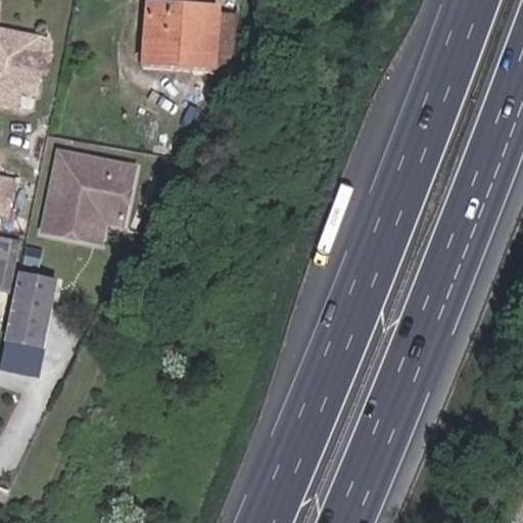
[(224,1),(217,0),(149,0),(147,52),(220,59),(224,1)]
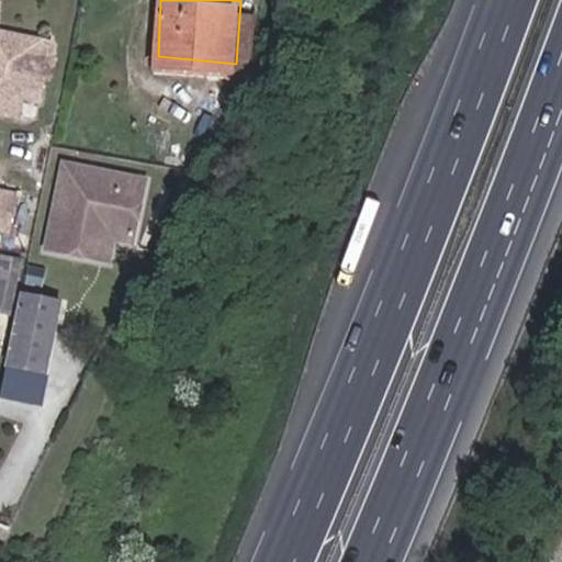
[(0,27),(0,114),(17,119),(26,77),(43,81),(53,40),(0,27)]
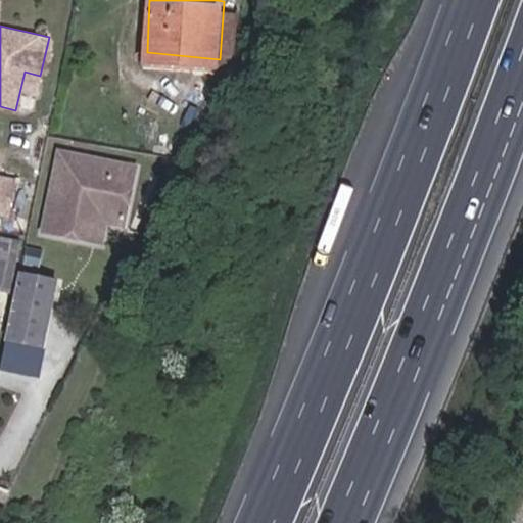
[(56,154),(42,231),(102,243),(106,226),(124,229),(136,170),(56,154)]
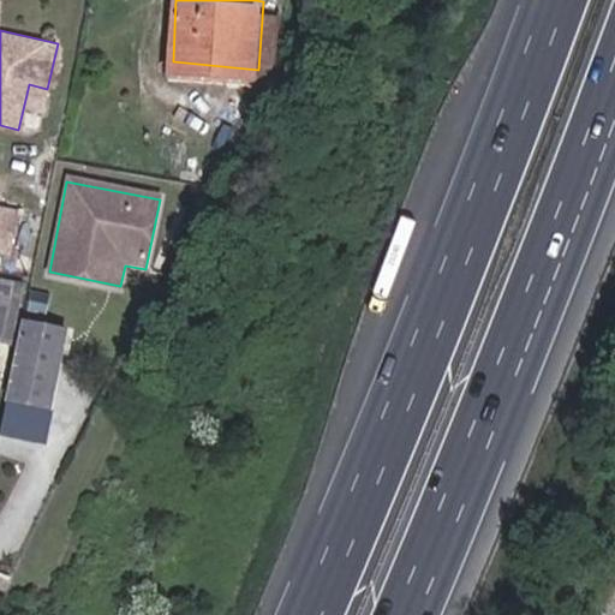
[(17,280),(0,275),(0,336),(3,338),(17,280)]
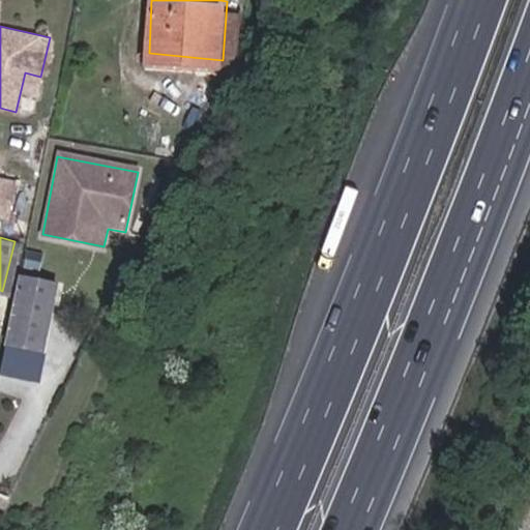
[(48,281),(16,273),(0,331),(0,345),(29,352),(48,281)]
